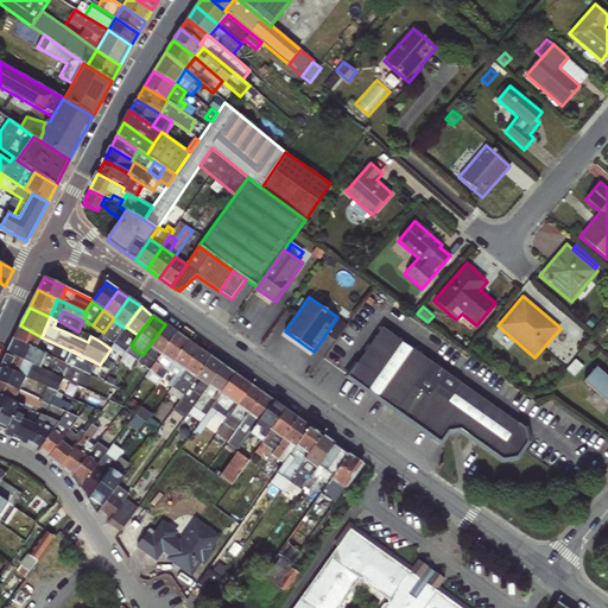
[(347,325),(337,317),(325,335),(334,341),(347,325)]
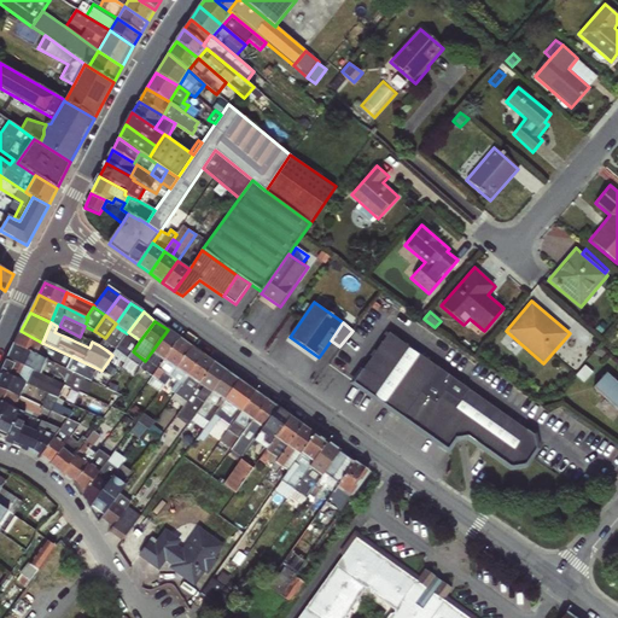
[(105,338),(104,340),(110,345),(121,330),(115,325),(105,338)]
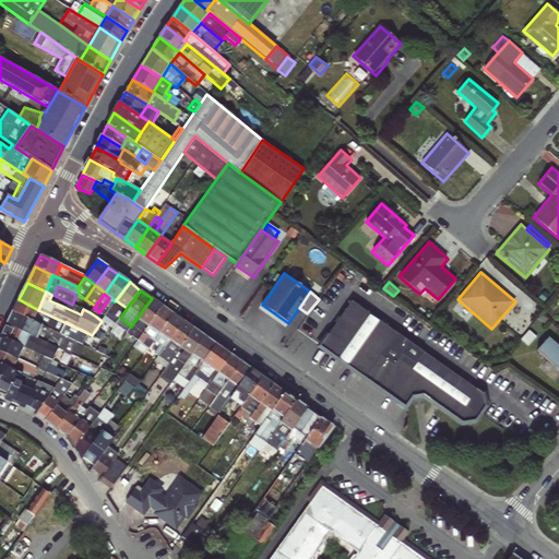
[(109,298),(99,312),(104,316),(105,316),(115,301),(109,298)]
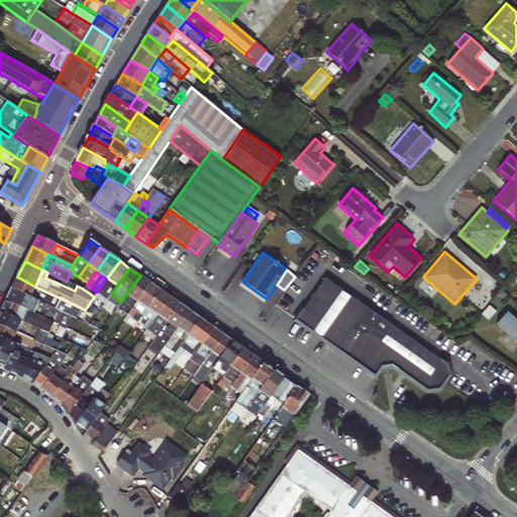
[(150,283),(140,276),(126,295),(136,302),(150,283)]
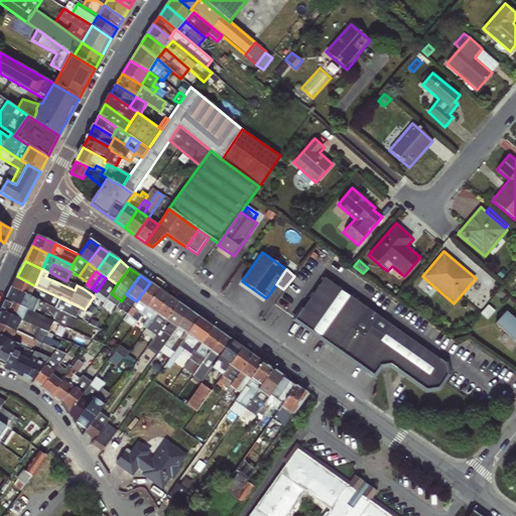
[(35,286),(17,276),(11,288),(31,296),(35,286)]
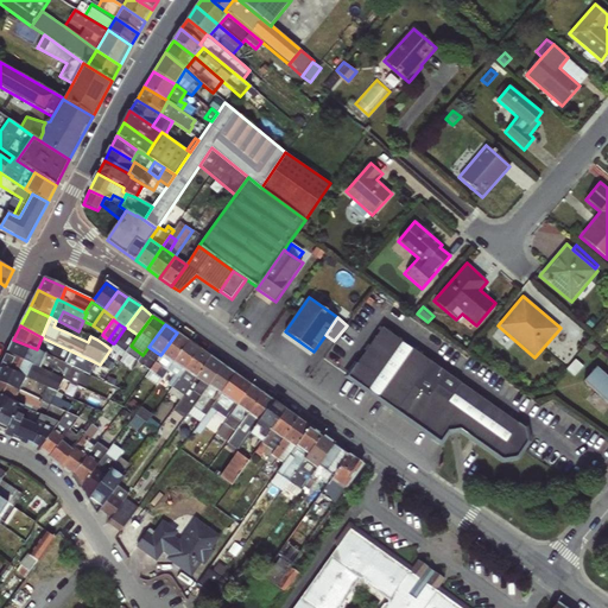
[(113,343),(126,353),(131,346),(138,335),(126,327),(125,328),(113,343)]
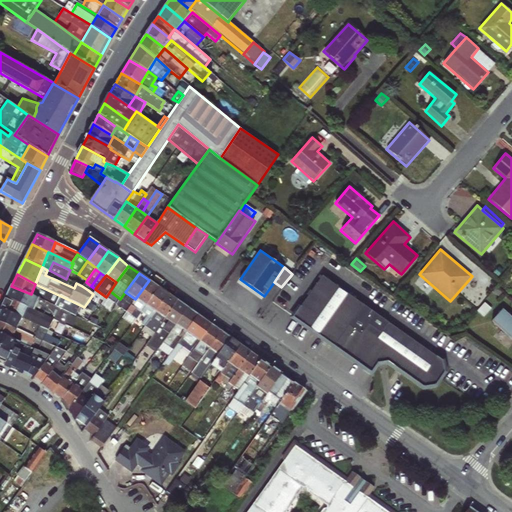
[(437,357),(322,276),(300,307),(298,305),(289,318),(371,377),(379,366),(387,365),(423,390),(437,388),(447,373),(445,359),(439,354),(437,357)]
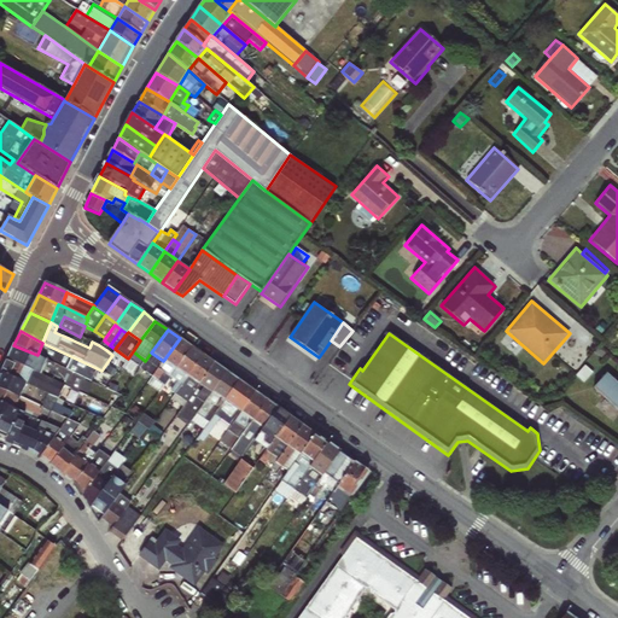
[(192,348),(180,338),(163,361),(176,371),(176,369),(192,348)]
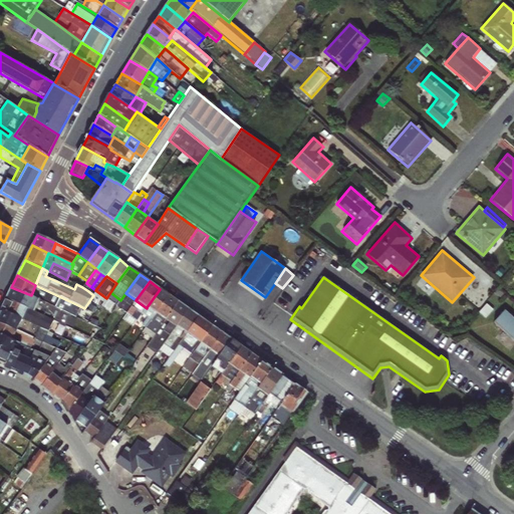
[(86,283),(82,287),(88,291),(91,287),(86,283)]
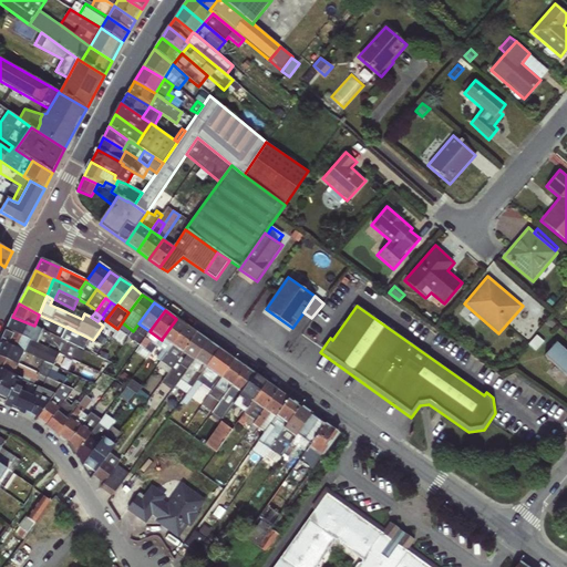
[(83,349),(89,338),(39,315),(34,326),(43,330),(79,348),(83,349)]
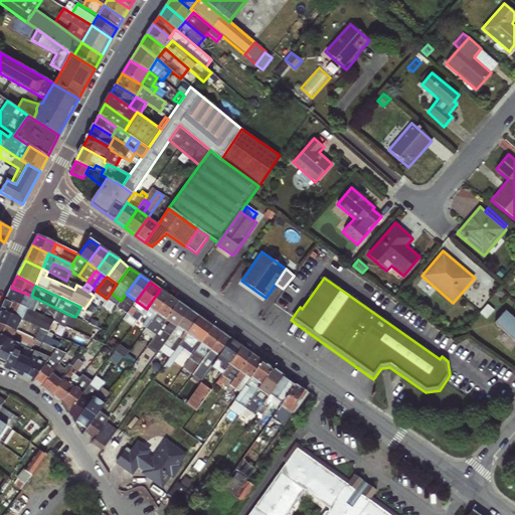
[(31,296),(11,288),(6,299),(27,309),(34,312),(39,300),(31,296)]
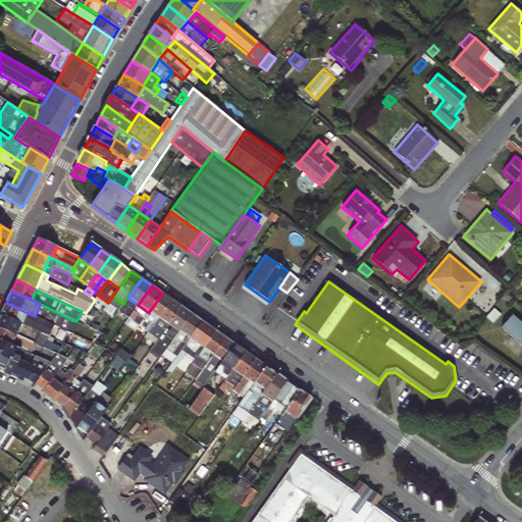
[(172,301),(162,294),(149,312),(159,318),(172,301)]
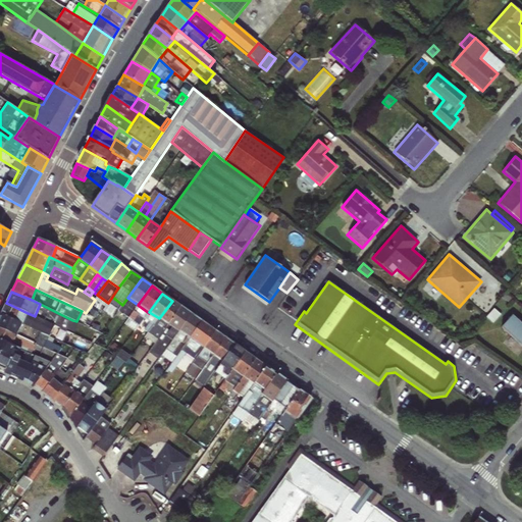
[(118,311),(122,305),(112,297),(108,303),(103,310),(111,316),(116,309),(118,311)]
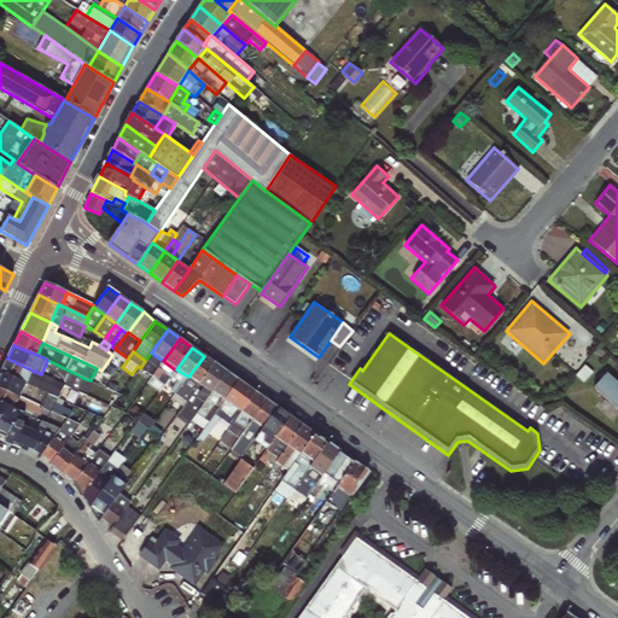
[(149,383),(163,361),(151,353),(145,361),(140,368),(136,374),(149,383)]
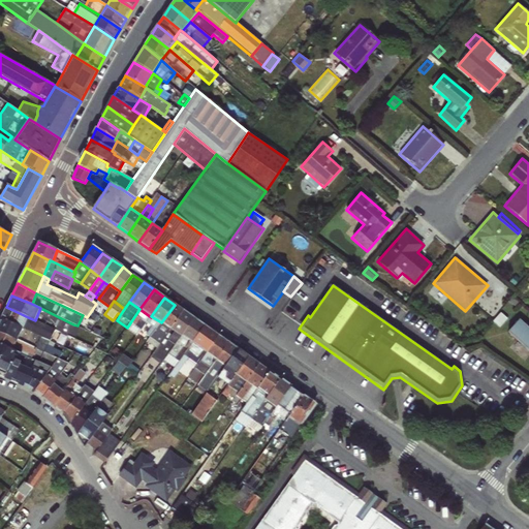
[(184,311),(175,305),(161,322),(170,329),(184,311)]
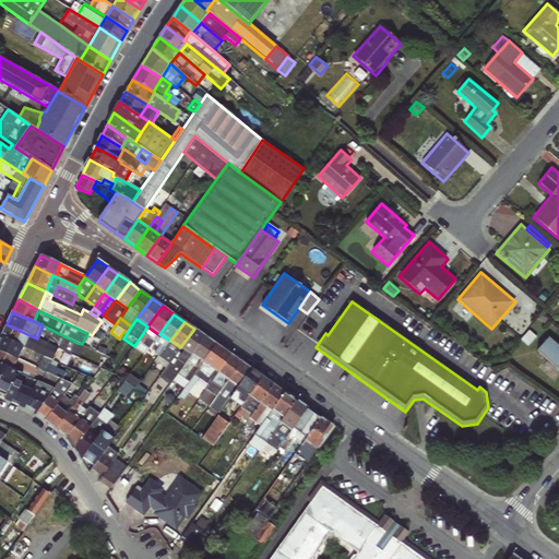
[(30,335),(7,324),(1,336),(24,347),(30,335)]
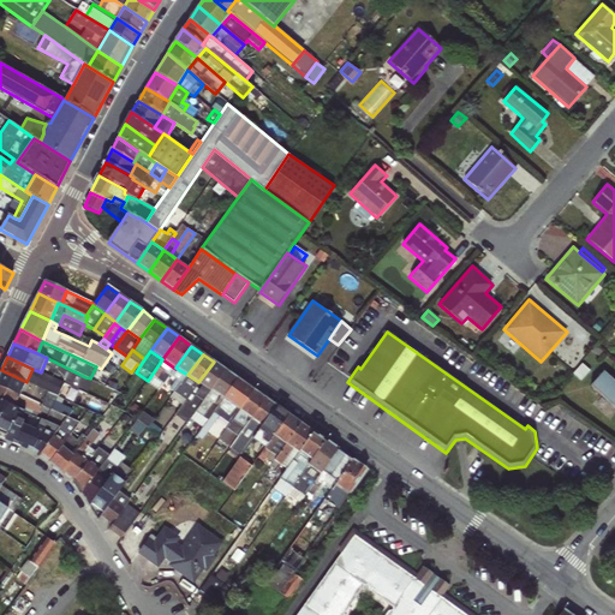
[(79,390),(85,377),(47,358),(41,372),(64,383),(79,390)]
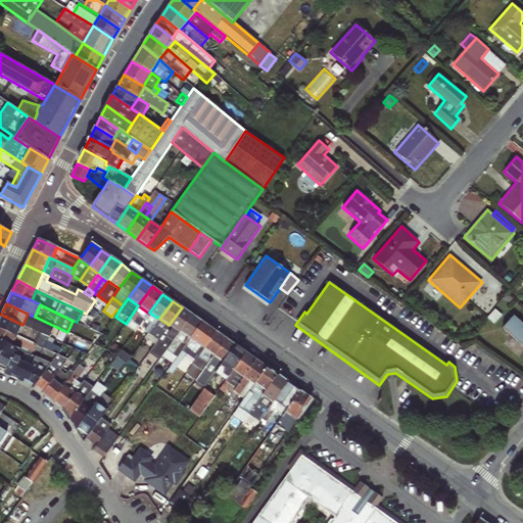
[(149,314),(138,305),(126,324),(125,325),(135,332),(145,319),(149,314)]
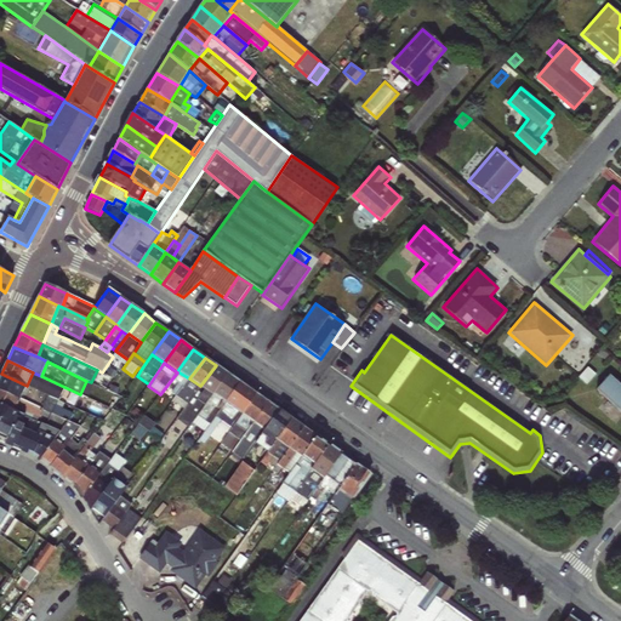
[(228,374),(216,365),(200,386),(214,394),(228,374)]
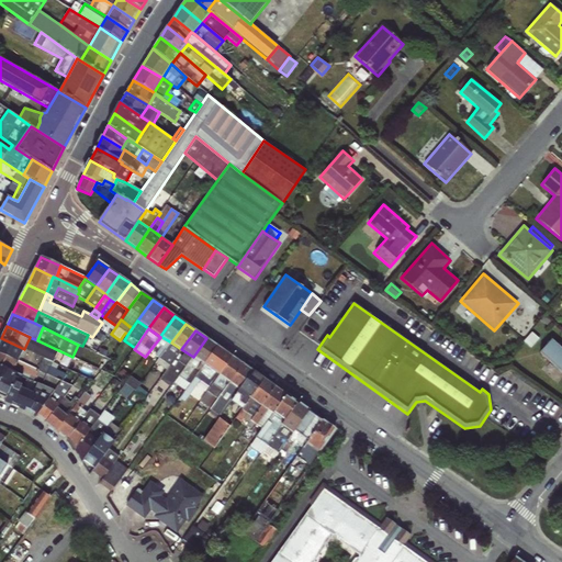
[(160,359),(171,343),(160,336),(160,337),(156,343),(161,347),(155,356),(160,359)]
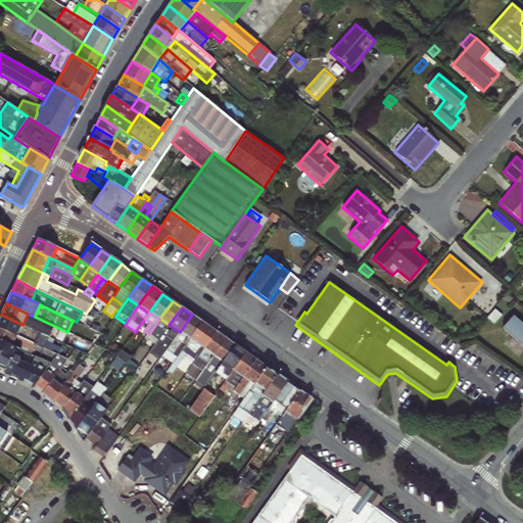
[(49,337),(54,326),(35,317),(28,314),(22,325),(41,333),(49,337)]
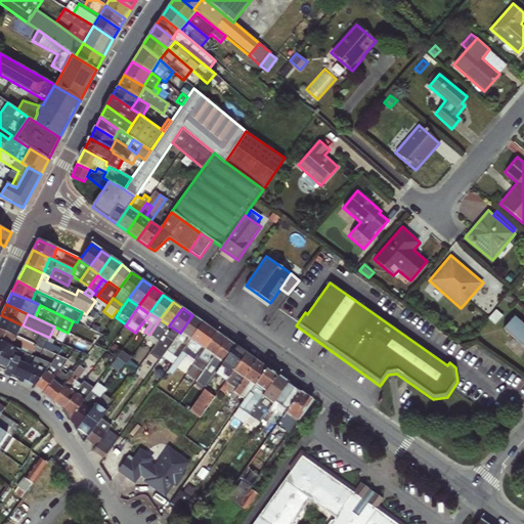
[(23,325),(1,315),(0,317),(0,329),(16,338),(23,325)]
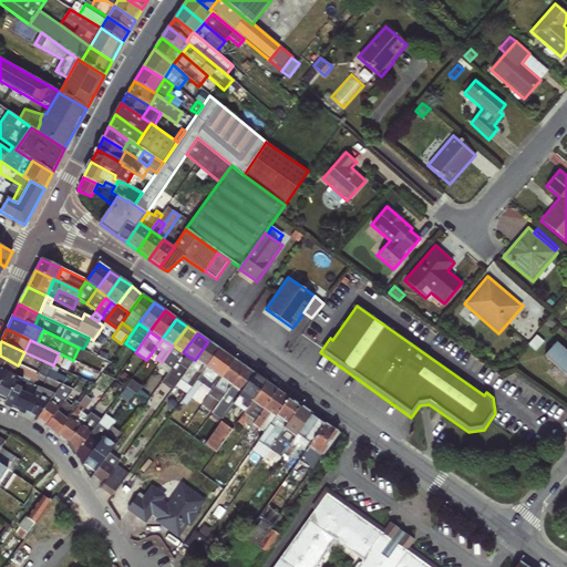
[(219,350),(208,341),(195,360),(206,368),(219,350)]
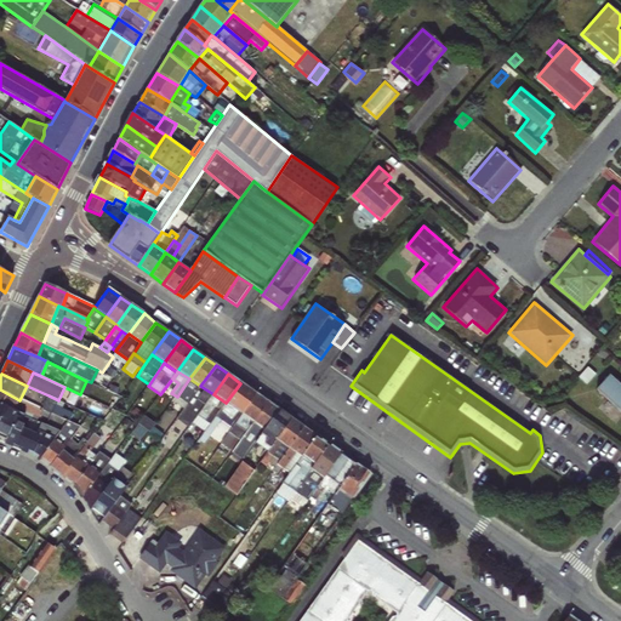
[(620,385),(609,375),(596,389),(620,411),(620,385)]
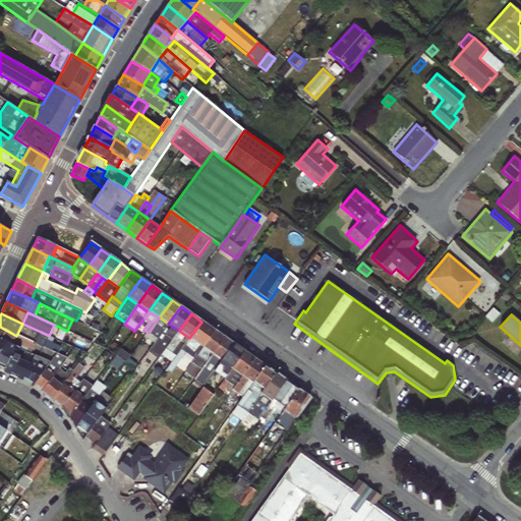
[(168,324),(159,317),(149,333),(158,339),(168,324)]
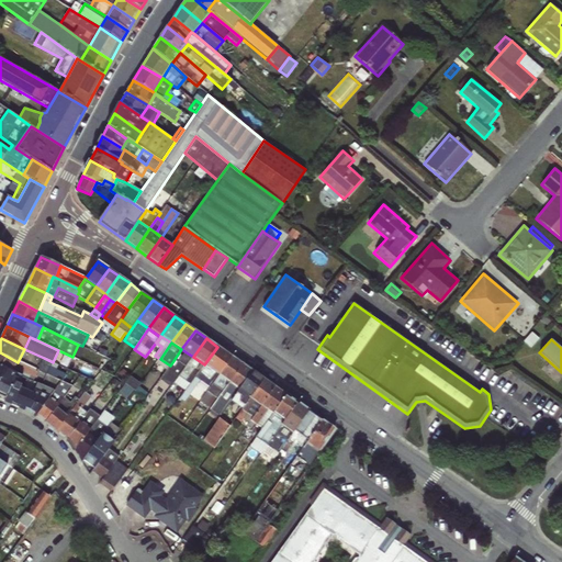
[(233,357),(217,347),(204,364),(220,375),(233,357)]
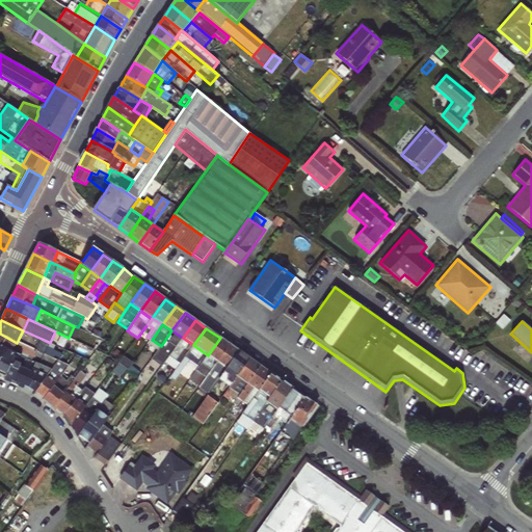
[(23,330),(17,343),(35,351),(42,339),(23,330)]
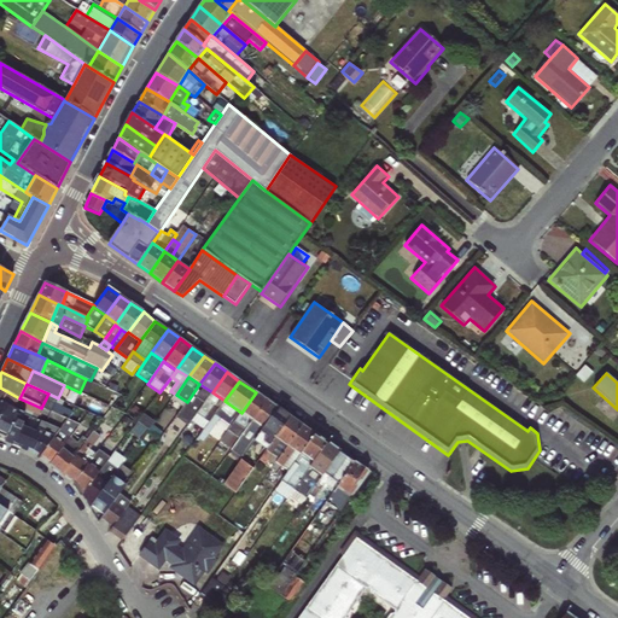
[(213,392),(199,384),(187,402),(185,406),(190,408),(182,419),(190,425),(192,421),(213,392)]
